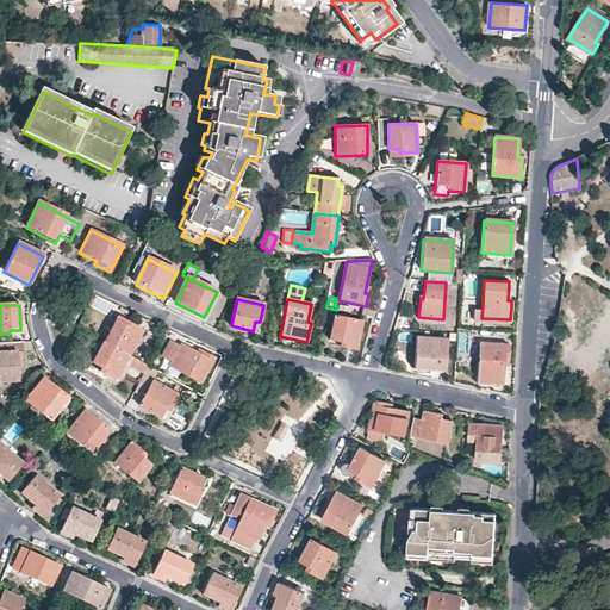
[(362,323),(336,317),(330,340),(341,342),(340,347),(356,350),(362,323)]
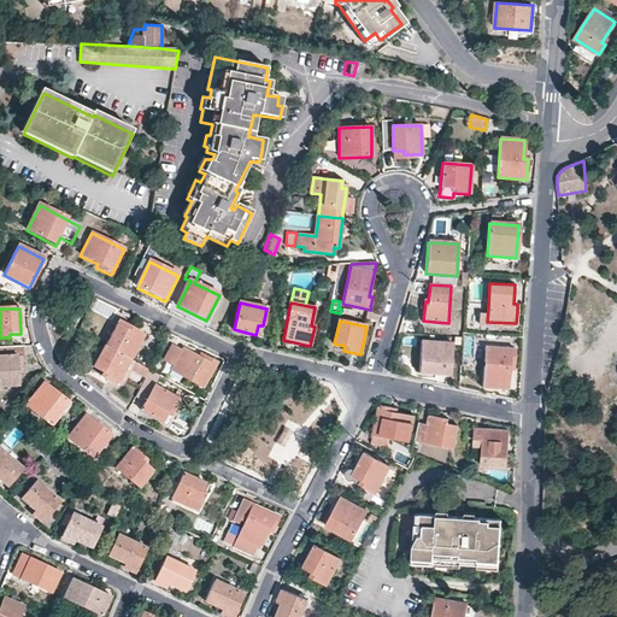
[(116,327),(105,347),(130,359),(142,336),(127,327),(124,331),(116,327)]
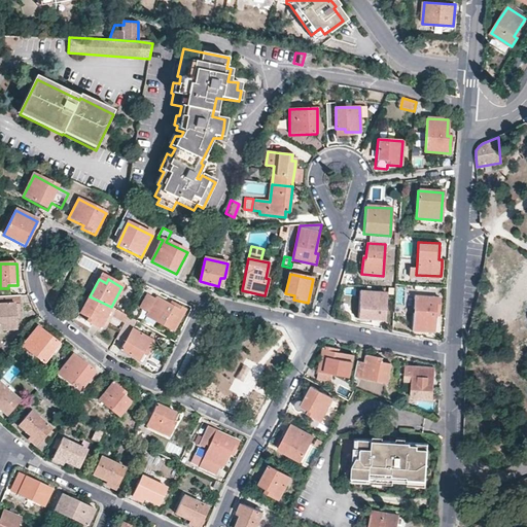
[(386,293),(360,291),(358,319),(384,321),(386,293)]
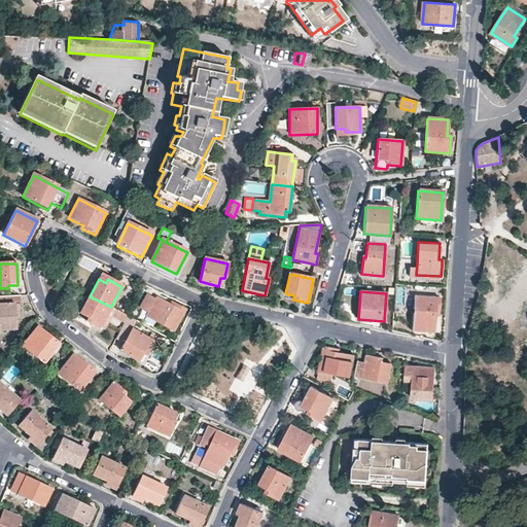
[(172,330),(184,310),(171,303),(170,306),(156,299),(154,300),(147,295),(138,312),(172,330)]
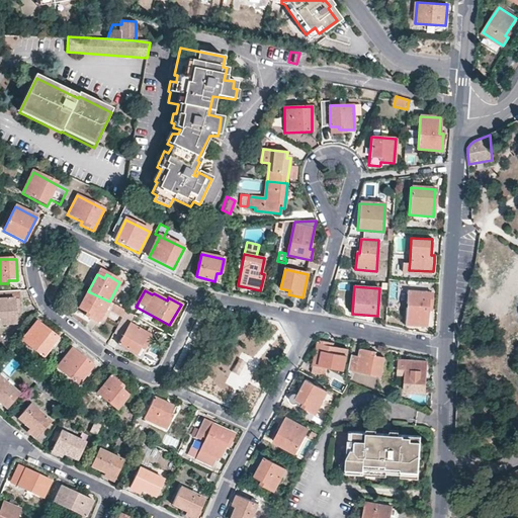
[(109,301),(88,291),(79,309),(86,313),(85,316),(97,323),(100,319),(109,301)]
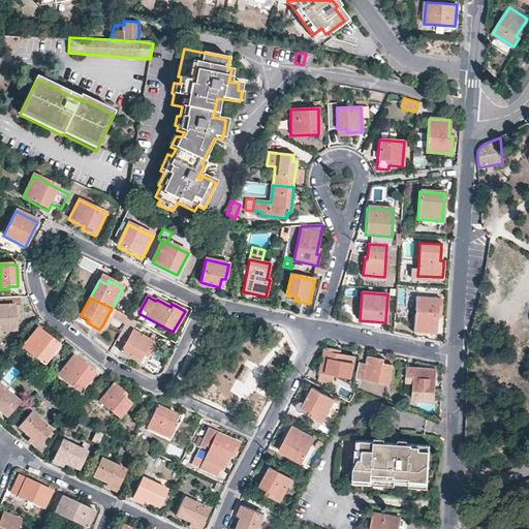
[(441,299),(416,298),(414,332),(422,333),(435,333),(437,315),(440,315),(440,307),(441,299)]
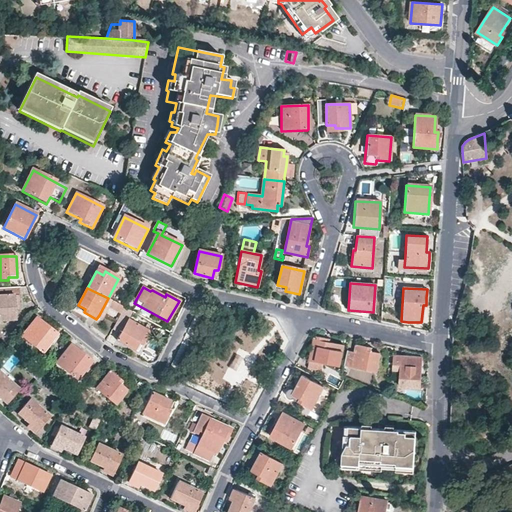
[(0,321),(15,321),(15,311),(18,310),(17,297),(19,297),(19,289),(0,289),(0,321)]
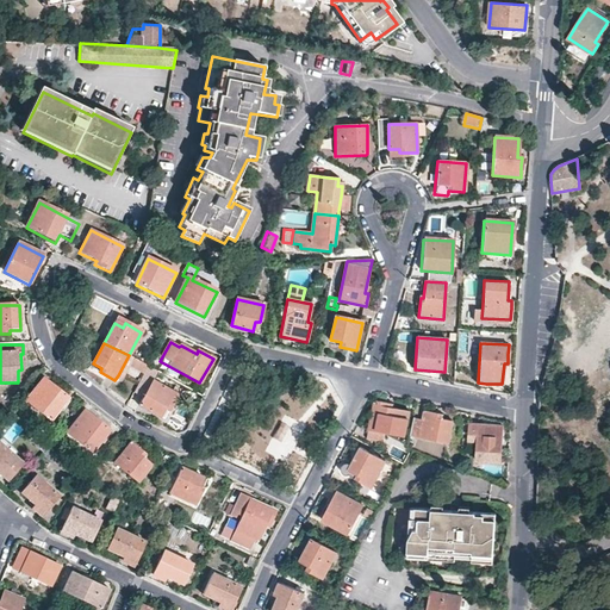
[(136,360),(129,355),(118,375),(114,380),(114,381),(123,385),(131,367),(136,360)]
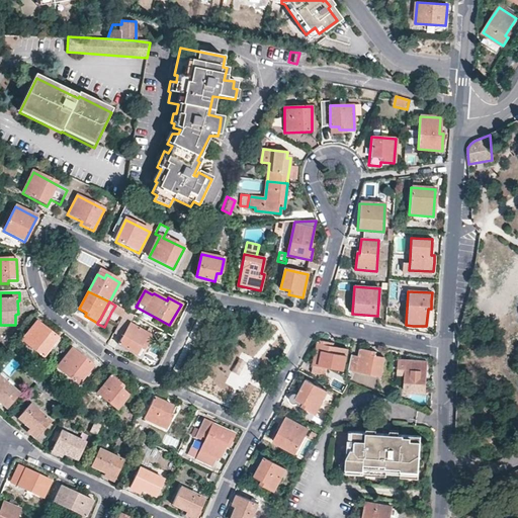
[(111,312),(122,318),(125,311),(115,306),(111,312)]
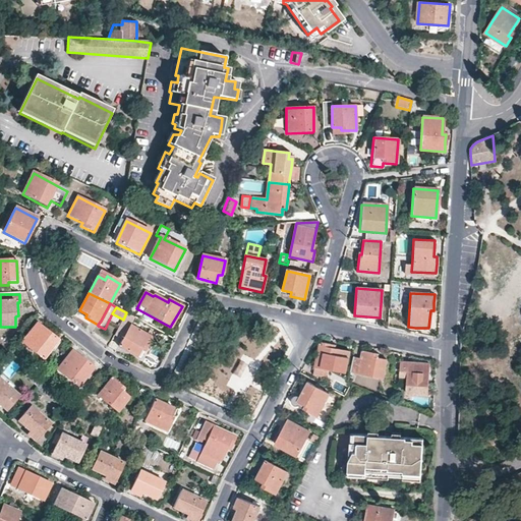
[(131,315),(126,312),(123,320),(122,321),(124,322),(119,330),(126,335),(119,346),(136,356),(141,349),(145,351),(152,338),(130,326),(131,326),(127,323),(131,315)]
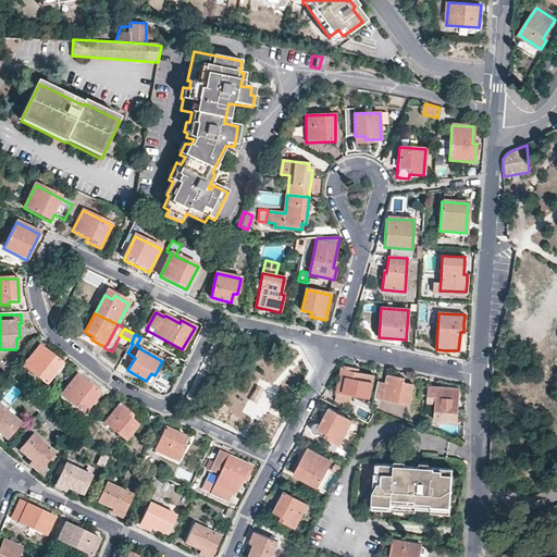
[(24,367),(47,384),(63,363),(54,357),(40,346),(24,367)]
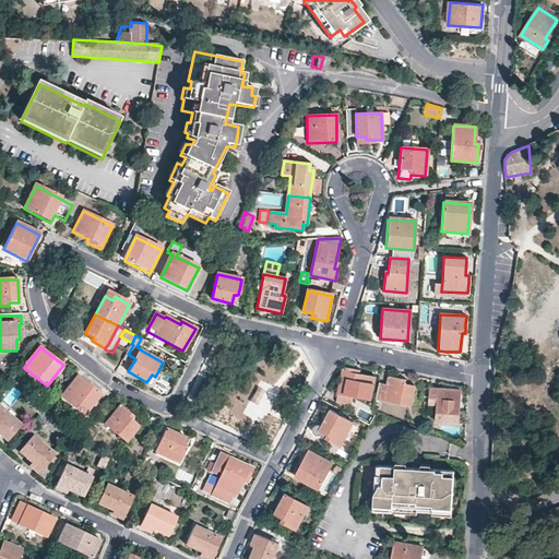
[(358,369),(344,367),(336,402),(351,405),(353,396),(370,400),(375,377),(358,373),(358,369)]
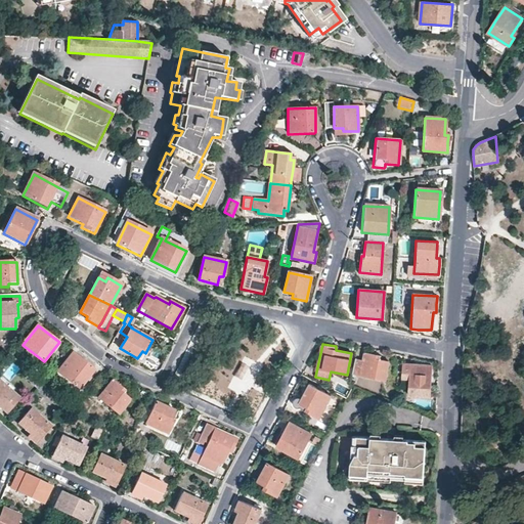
[(58,373),(80,389),(94,369),(84,361),(74,353),(58,373)]
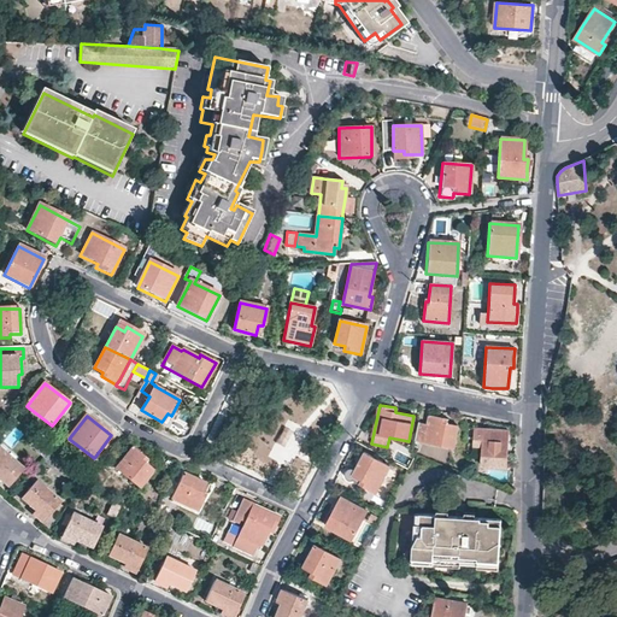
[(453,447),(458,425),(446,424),(447,418),(429,416),(428,423),(419,422),(415,440),(453,447)]
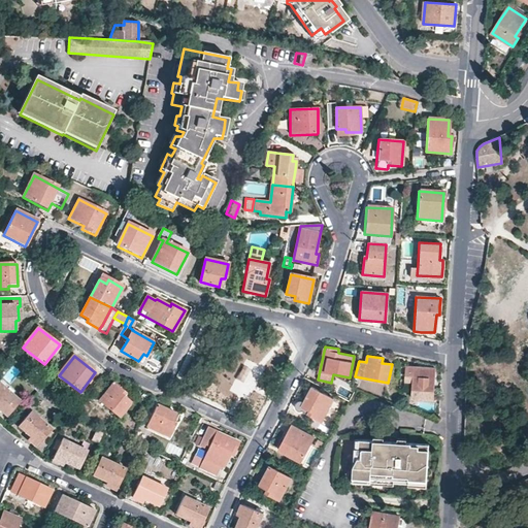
[(421,367),(406,366),(405,382),(413,382),(411,399),(433,401),(434,386),(435,369),(434,368),(421,367)]
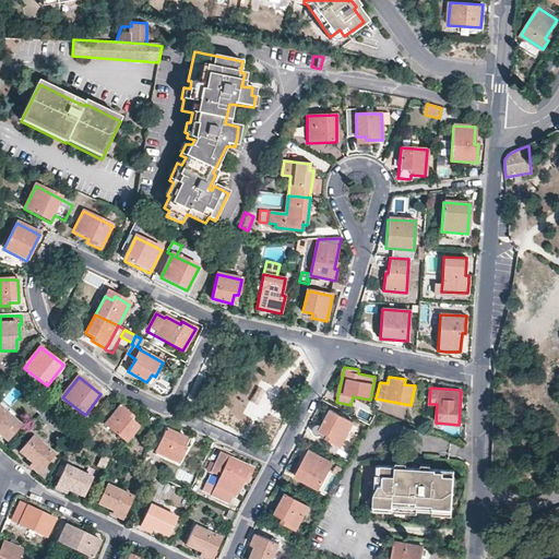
[(0,433),(7,440),(20,425),(0,406),(0,433)]
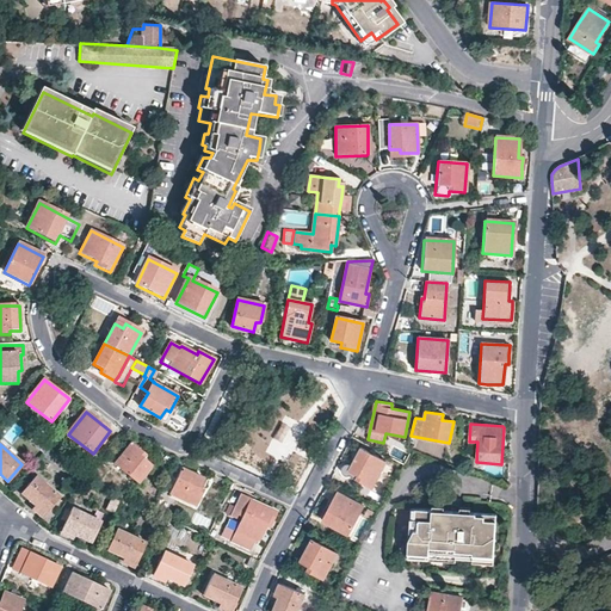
[(139,482),(152,466),(142,458),(146,455),(131,444),(116,464),(139,482)]
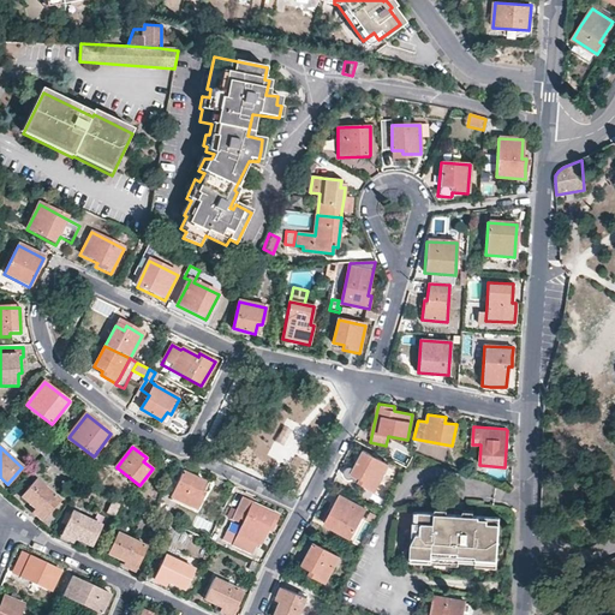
[(388,464),(363,451),(351,473),(360,478),(359,482),(375,490),(388,464)]
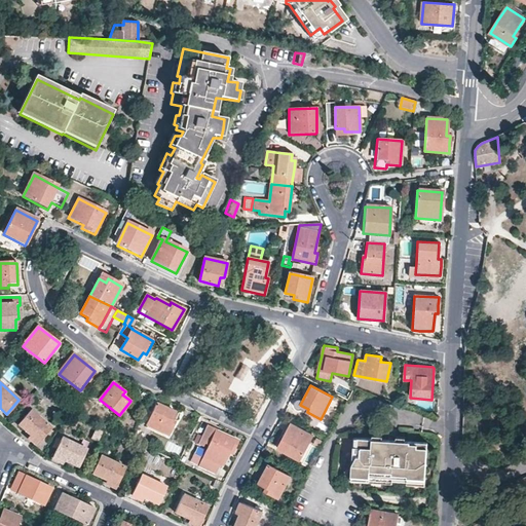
[(147,425),(170,436),(176,422),(173,420),(176,412),(157,404),(147,425)]
